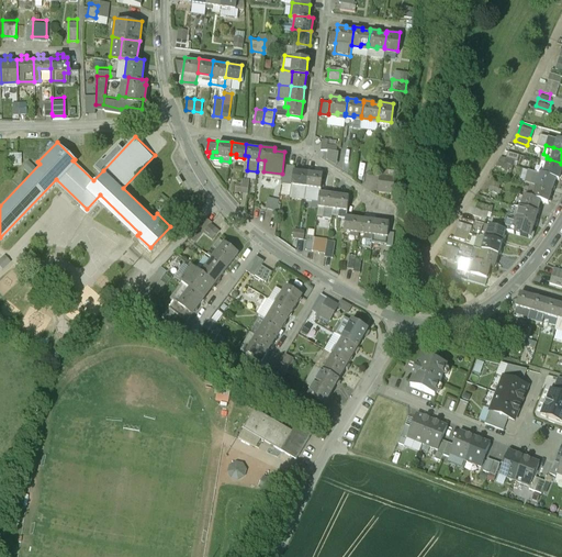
[(519,151),(507,147),(506,153),(517,157),(519,151)]
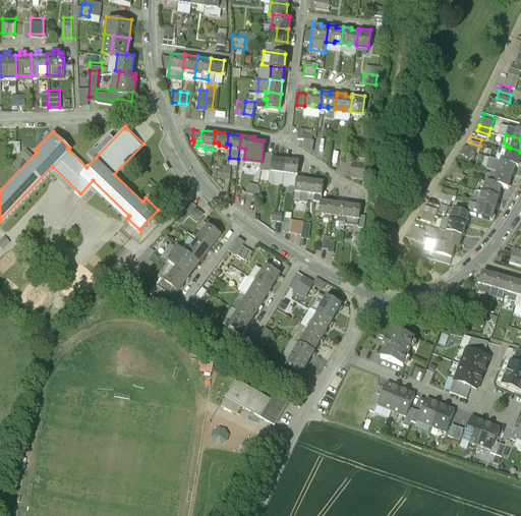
[(302,147),(311,153),(313,140),(311,139),(303,138),(302,147)]
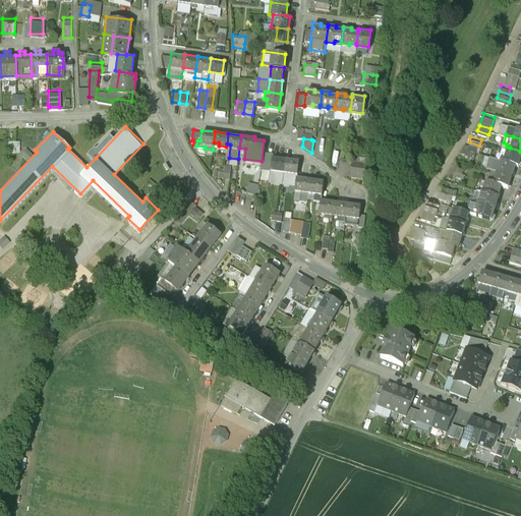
[(510,148),(507,147),(502,146),(499,157),(500,157),(503,158),(514,162),(518,163),(520,152),(520,151),(510,148)]
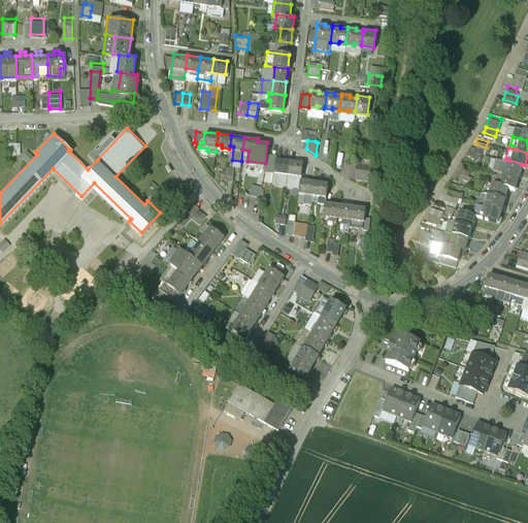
[(276,154),(266,153),(264,170),(274,171),(275,158),(276,158),(276,154)]
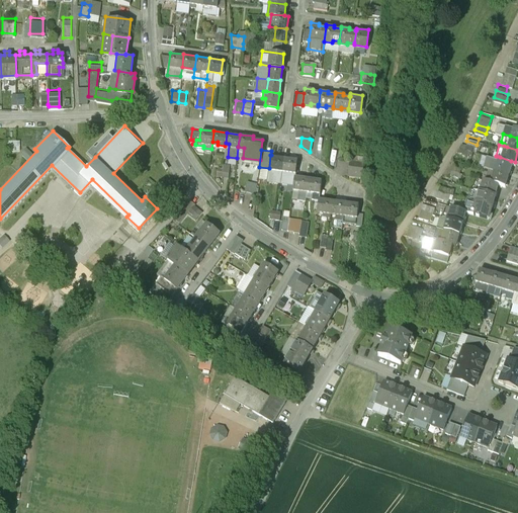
[(497,156),(488,153),(484,165),(494,167),(508,172),(511,161),(500,157),(497,156)]
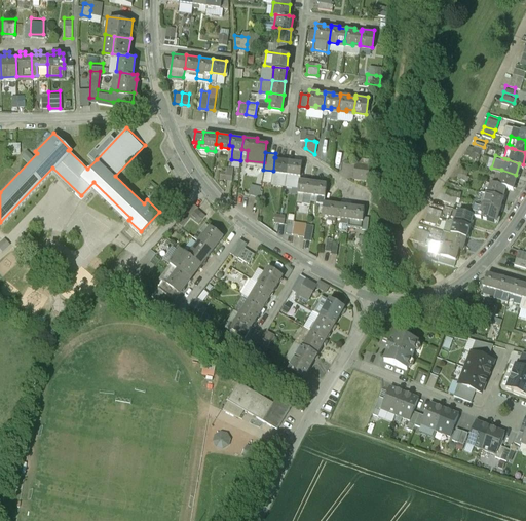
[(275,157),(274,157),(273,171),(271,181),(286,183),(287,173),(288,159),(275,157)]
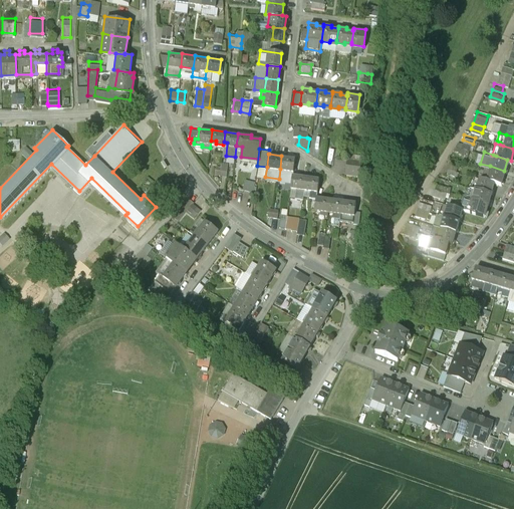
[(295,158),(281,156),(280,169),(293,171),(295,158)]
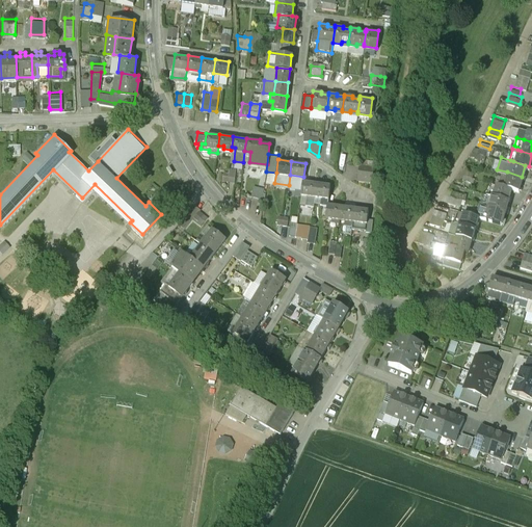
[(367,163),(361,162),(358,179),(372,181),(374,164),(367,163)]
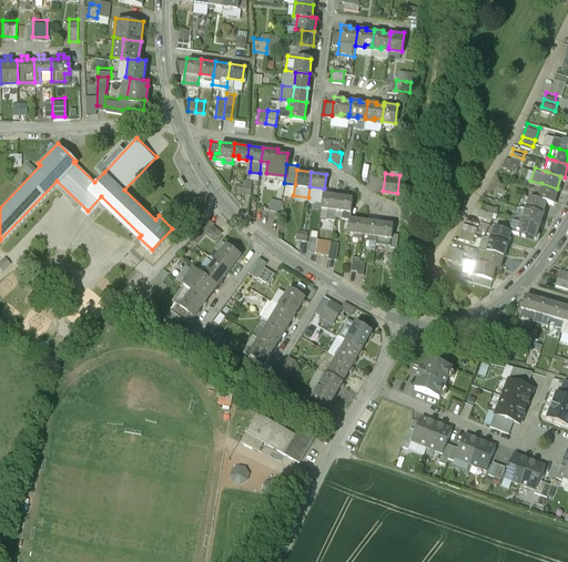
[(557,188),(541,183),(537,196),(546,198),(554,201),(557,188)]
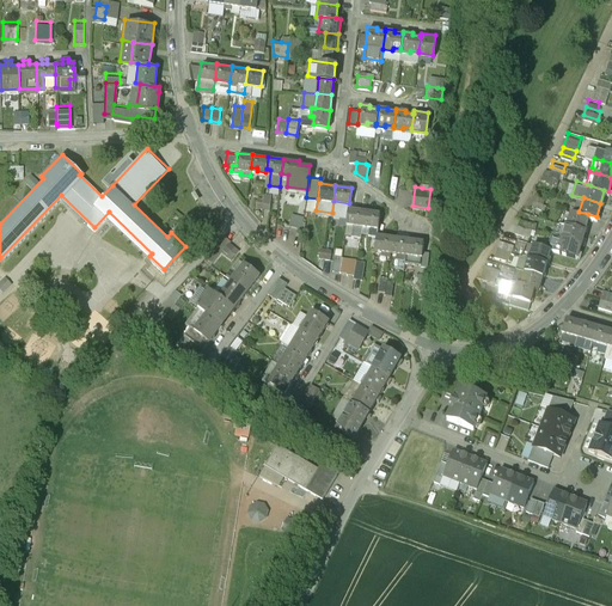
[(334,201),(332,213),(348,214),(348,207),(349,203),(334,201)]
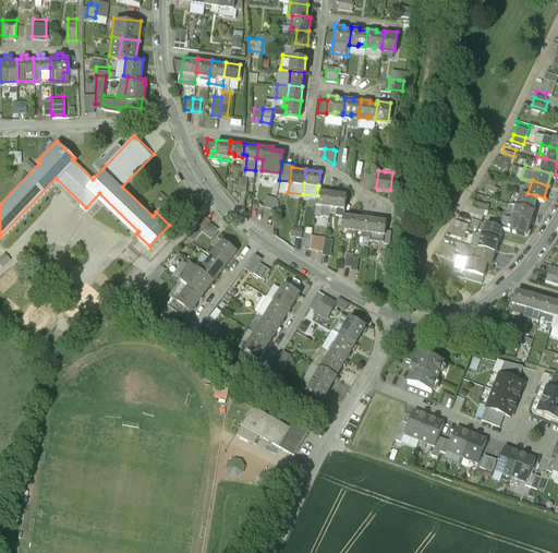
[(331,191),(317,189),(317,195),(316,203),(330,205),(331,191)]
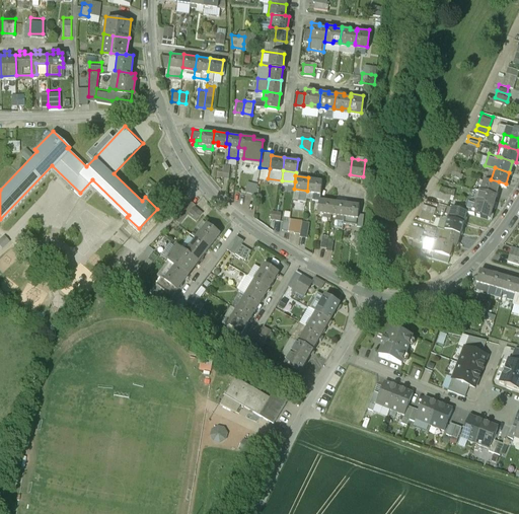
[(322,179),(308,177),(307,191),(313,191),(312,197),(319,198),(322,179)]
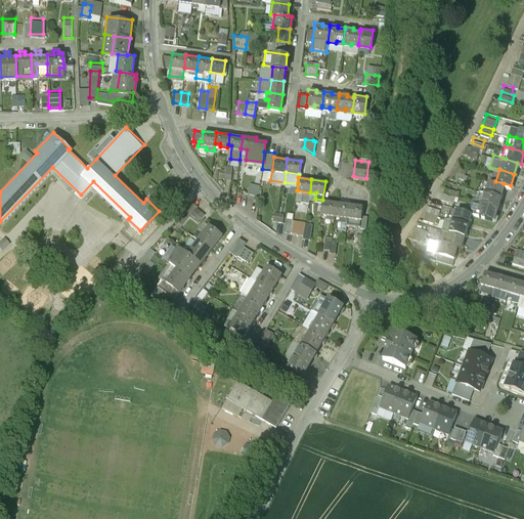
[(495,181),(488,179),(485,190),(499,195),(504,183),(495,181)]
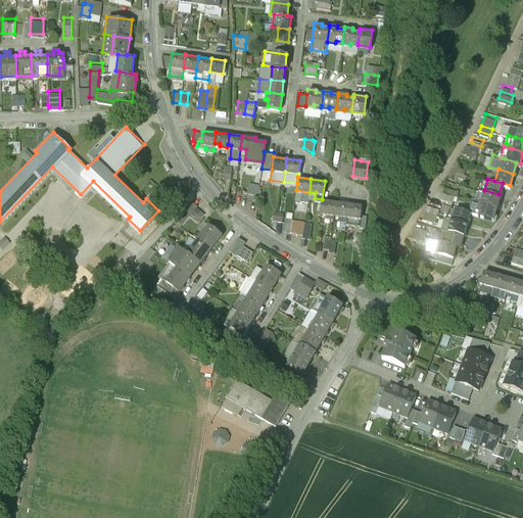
[(248,181),(246,192),(257,195),(259,184),(248,181)]
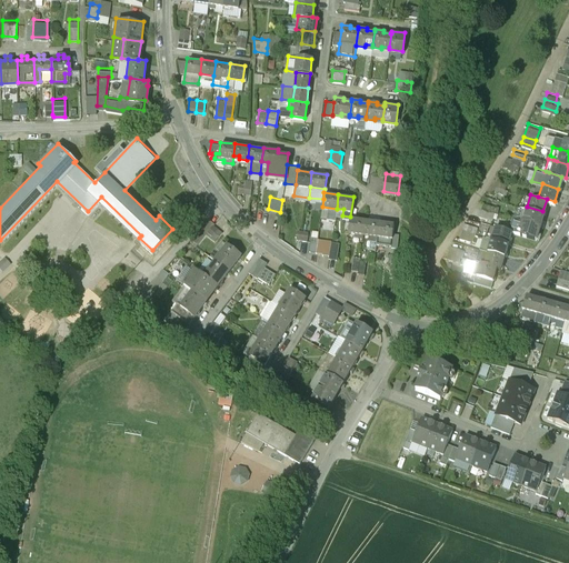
[(496,204),(482,201),(481,207),(493,210),(496,204)]
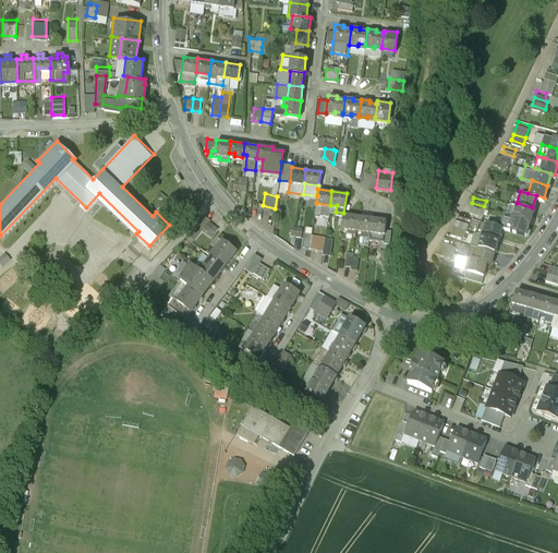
[(517,203),(508,201),(505,213),(529,219),(532,207),(517,203)]
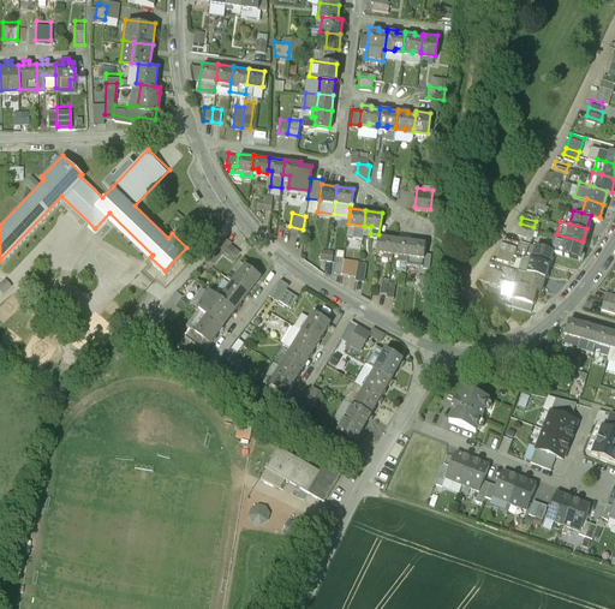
[(520,224),(519,224),(518,232),(531,236),(533,228),(520,224)]
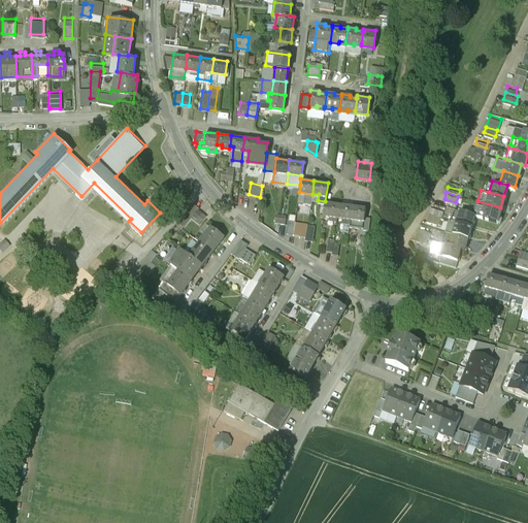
[(477,201),(475,200),(472,213),(474,213),(500,220),(502,214),(499,213),(500,207),(477,201)]
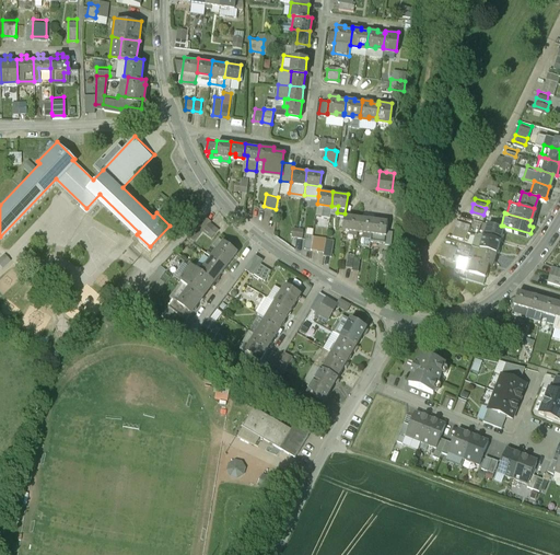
[(345,214),(342,228),(349,229),(349,231),(357,232),(358,230),(357,230),(359,216),(345,214)]
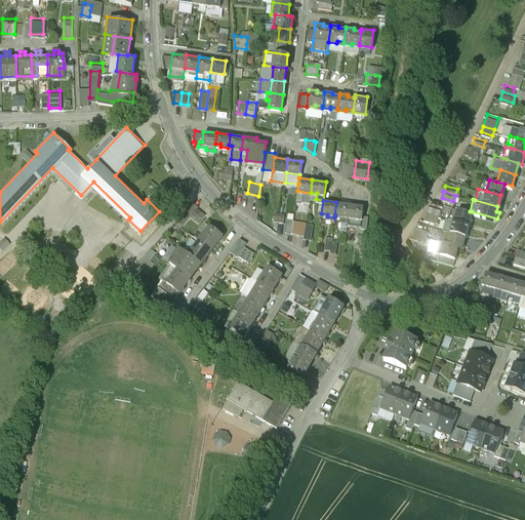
[(194,201),(176,218),(183,224),(191,214),(197,205),(198,204),(194,201)]
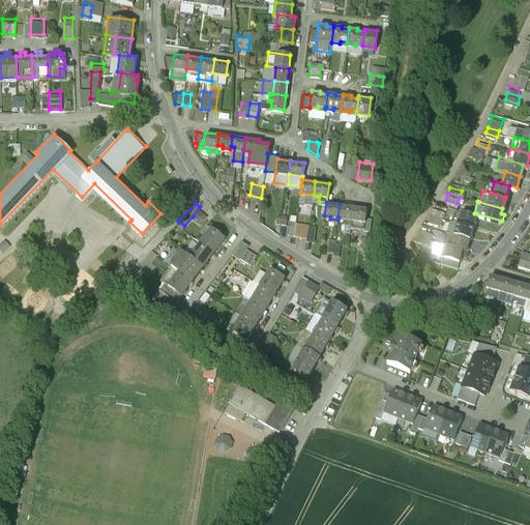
[(353,206),(340,204),(337,217),(339,217),(346,219),(345,223),(350,223),(351,223),(353,206)]
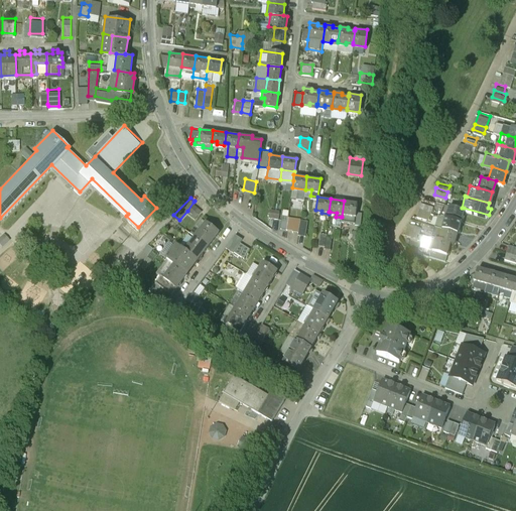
[(357,202),(344,201),(342,217),(341,217),(341,220),(355,221),(357,202)]
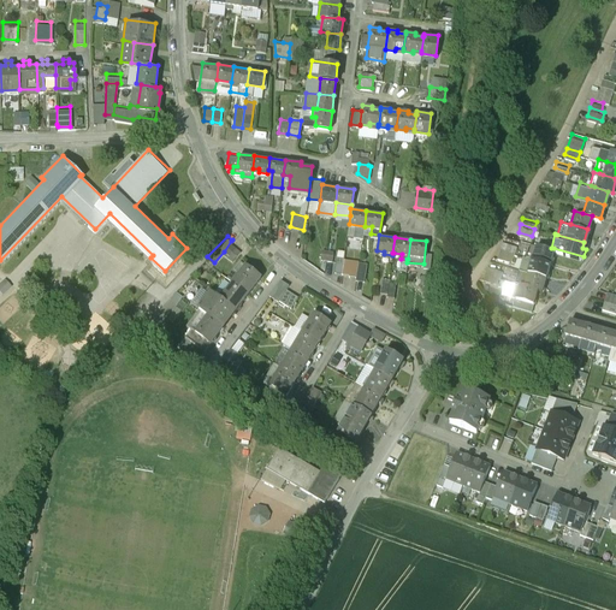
[(231,241),(224,252),(232,259),(241,248),(231,241)]
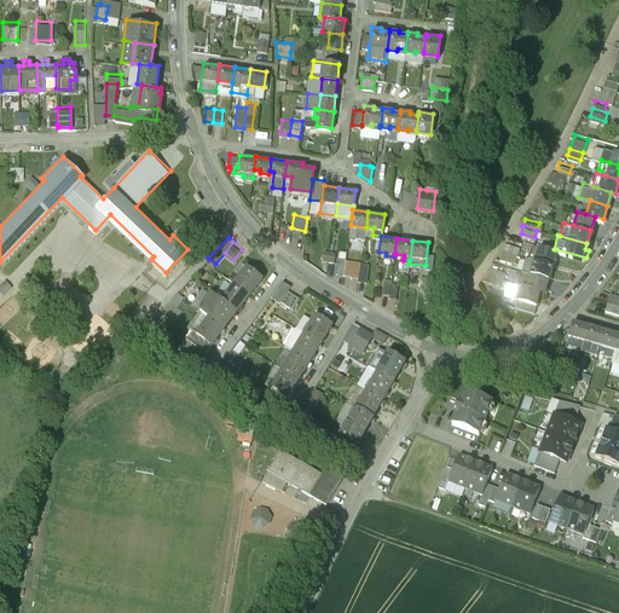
[(554,249),(538,244),(534,259),(553,264),(556,249),(554,249)]
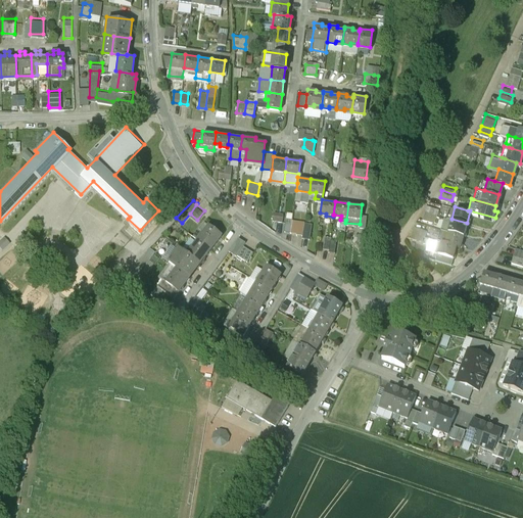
[(429,212),(424,210),(422,217),(437,221),(439,215),(437,214),(429,212)]
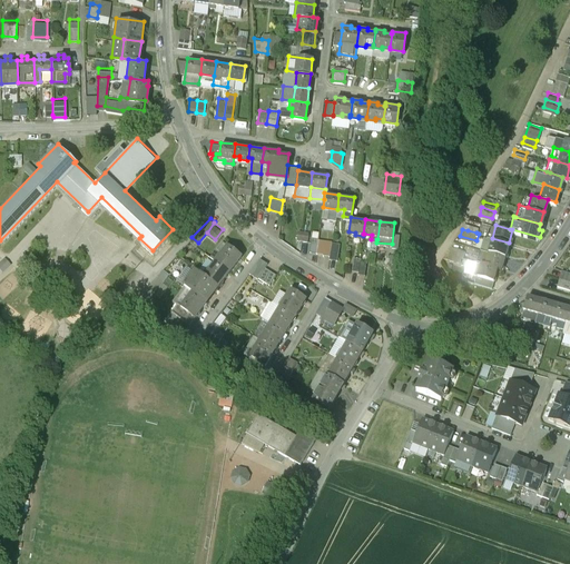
[(492,238),(487,236),(482,248),(504,255),(509,243),(492,238)]
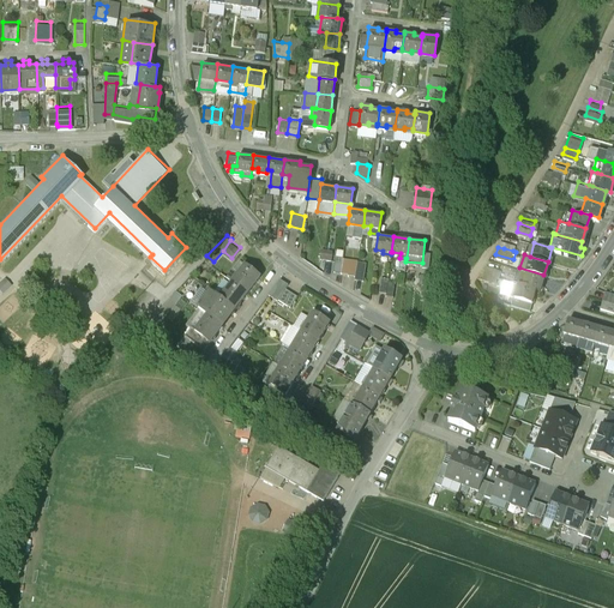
[(357,259),(343,258),(341,274),(355,276),(357,259)]
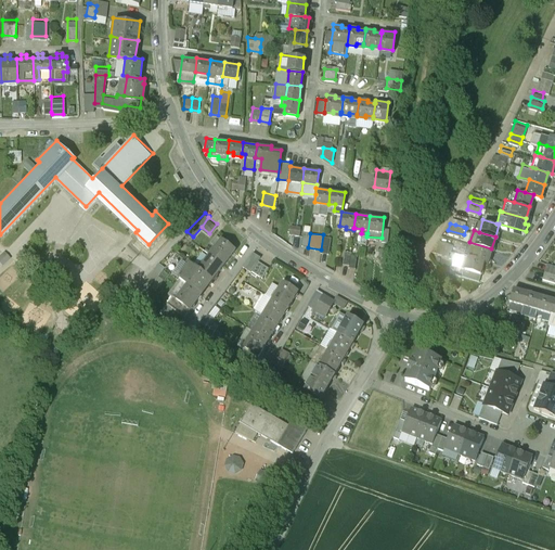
[(331,235),(323,234),(321,250),(328,251),(331,235)]
